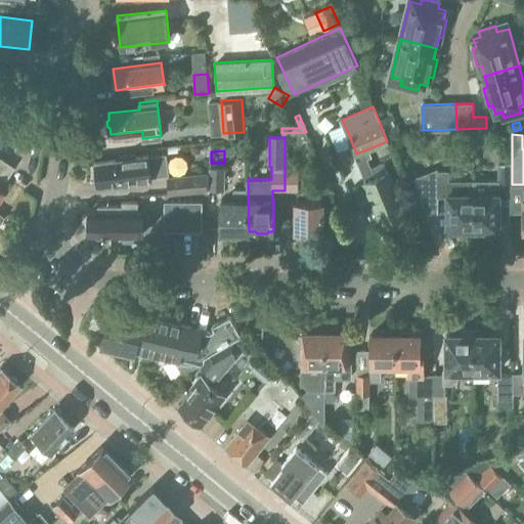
[(356,154),(355,155),(365,181),(366,180),(383,221),(406,212),(389,171),(376,176),(364,150),(356,154)]
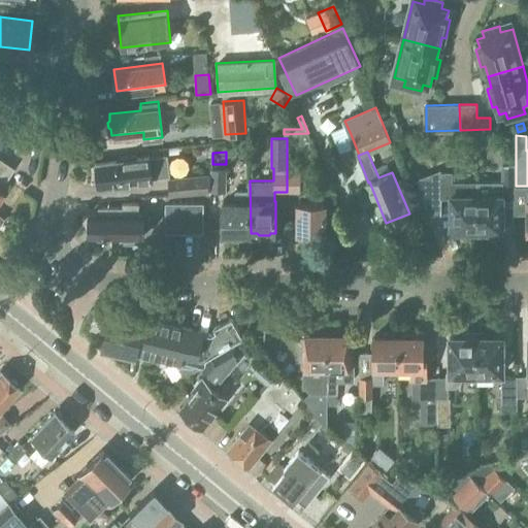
[(121,160),(97,162),(100,186),(154,179),(153,173),(170,171),(168,154),(138,158),(137,154),(123,155),(123,156),(121,160)]
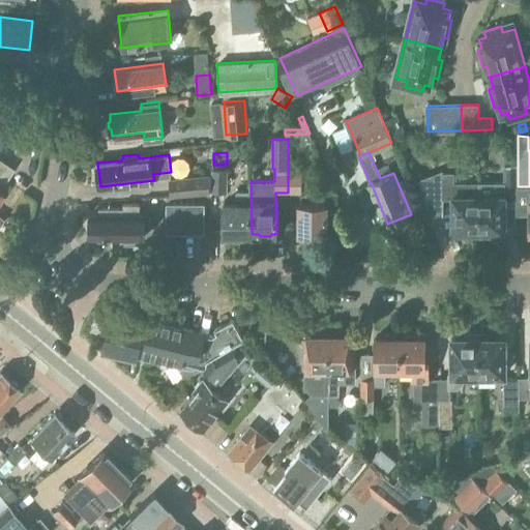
[(0,176),(6,180),(13,168),(0,158),(0,176)]
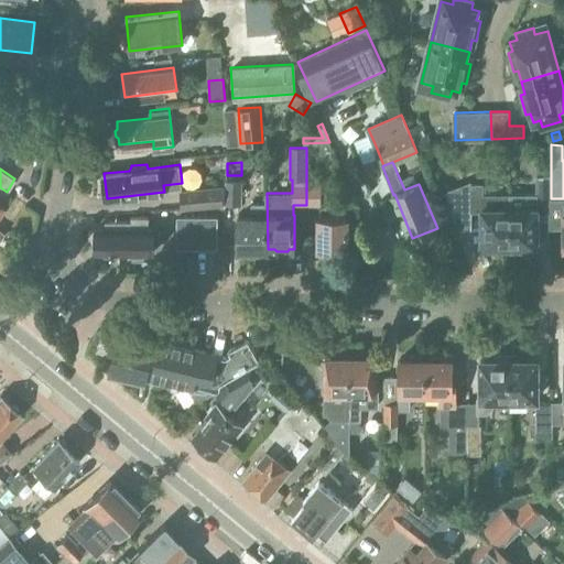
[(551,198),(551,172),(543,172),(544,176),(537,176),(535,194),(509,194),(509,248),(522,248),(522,245),(537,245),(537,202),(551,202),(551,198)]
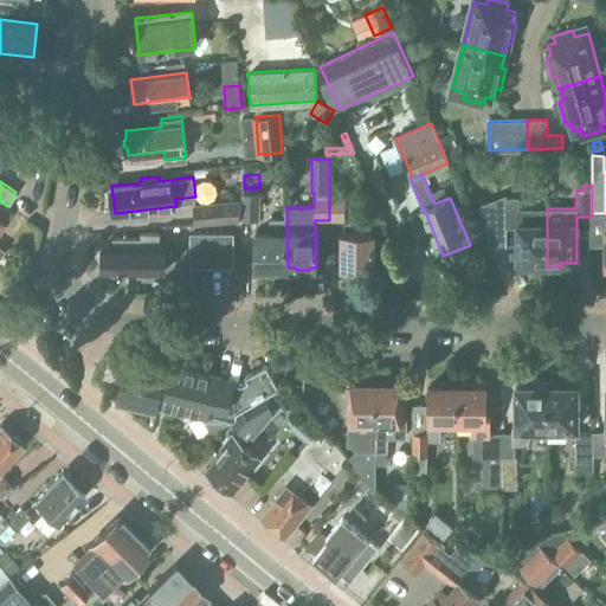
[(260,219),(260,194),(258,194),(258,189),(244,191),(245,219),(260,219)]
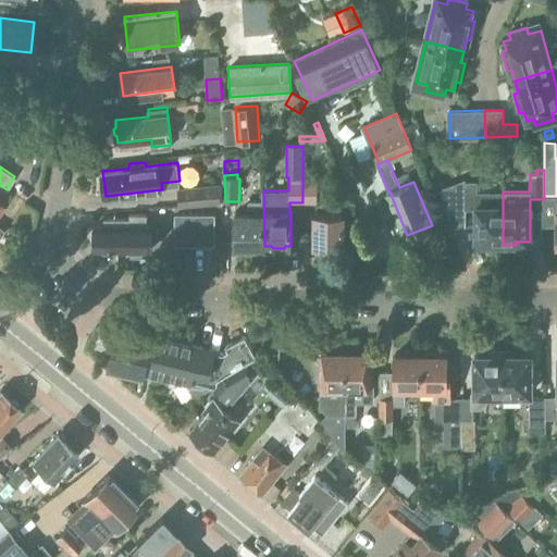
[(317,176),(302,177),(302,202),(317,202),(317,176)]
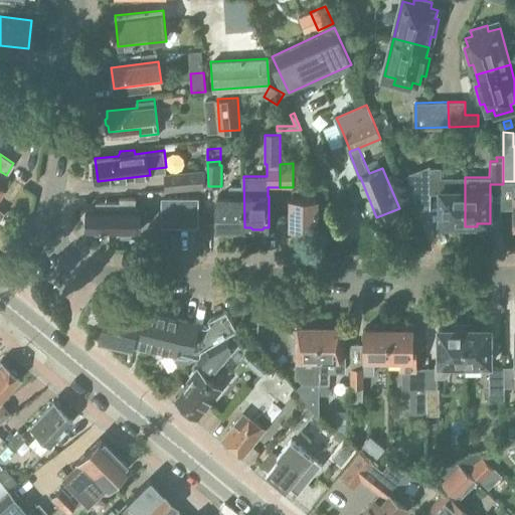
[(465,226),(465,177),(465,173),(441,173),(441,164),(430,164),(430,187),(440,187),(440,222),(451,222),(451,225),(465,226)]
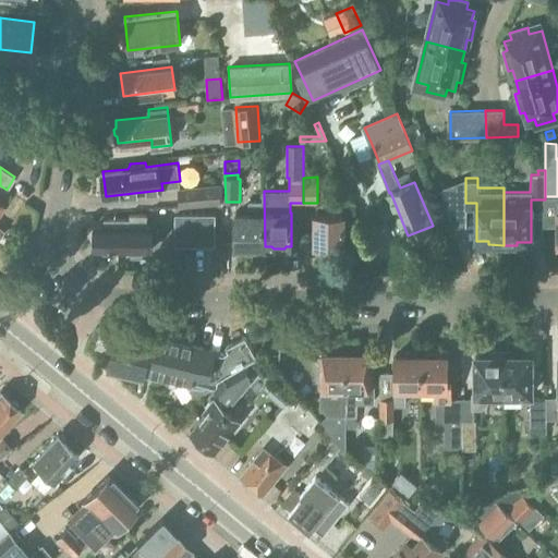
[(181,205),(220,202),(218,184),(179,189),(181,205)]
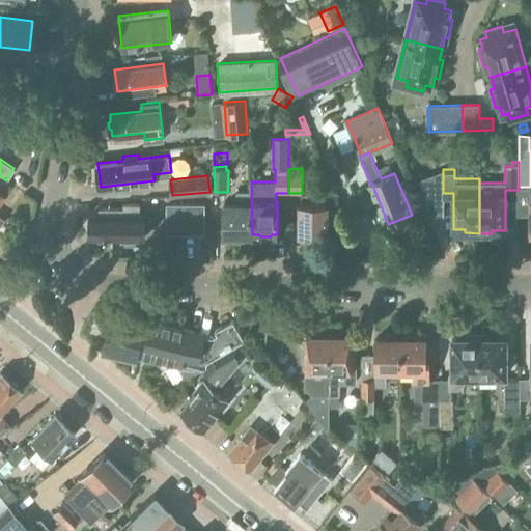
[(236,191),(236,202),(223,202),(223,234),(252,234),(251,182),(250,182),(250,191),(236,191)]
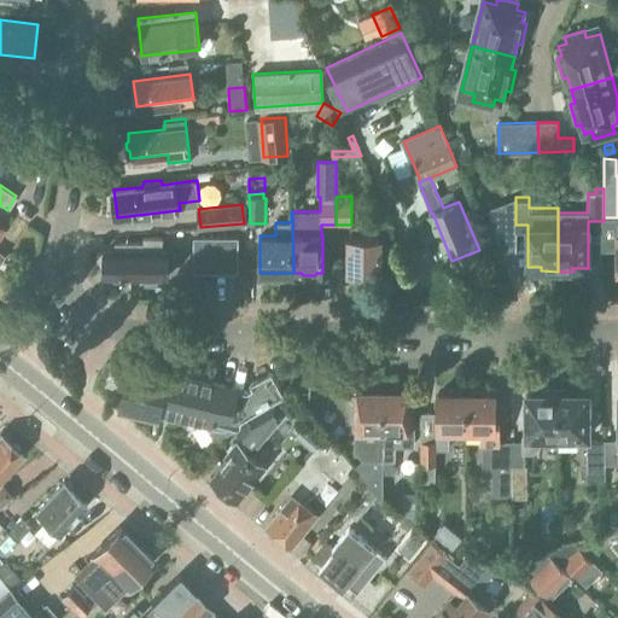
[(169,251),(164,251),(164,237),(145,237),(144,242),(118,240),(118,249),(106,249),(105,277),(144,277),(169,277),(169,251)]
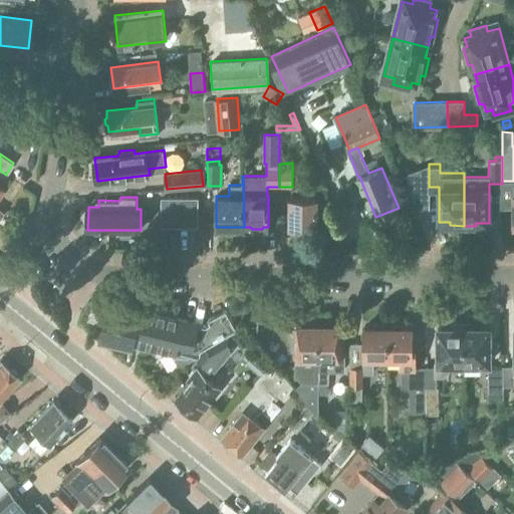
[(162,226),(197,226),(198,197),(162,197),(162,226)]
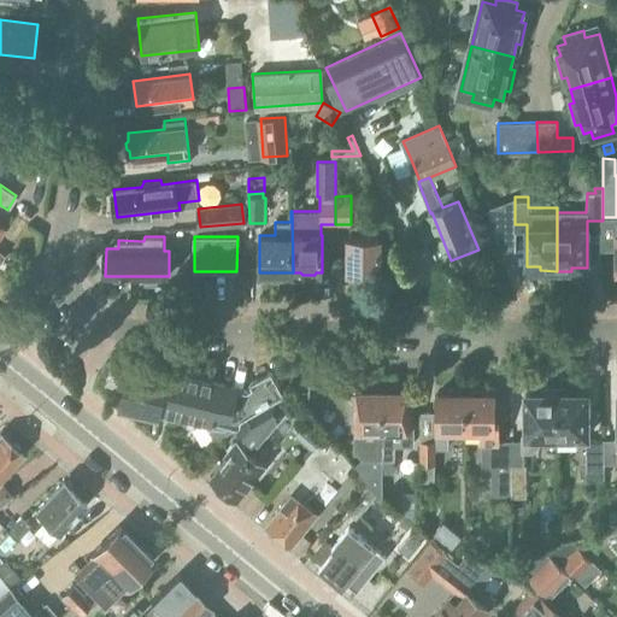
[(391,254),(381,254),(381,236),(348,236),(348,272),(381,271),(391,271),(391,254)]
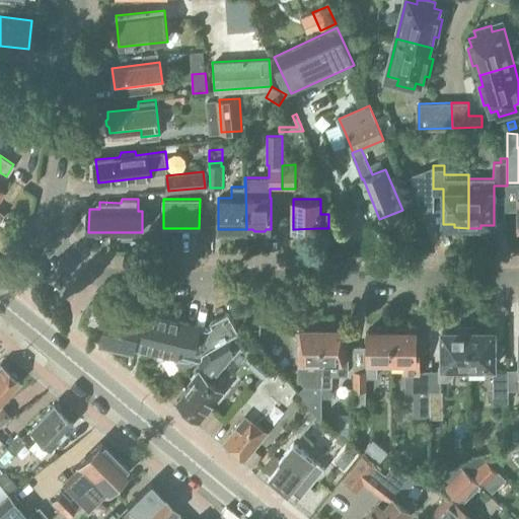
[(261,318),(289,318),(289,303),(261,303),(261,318)]
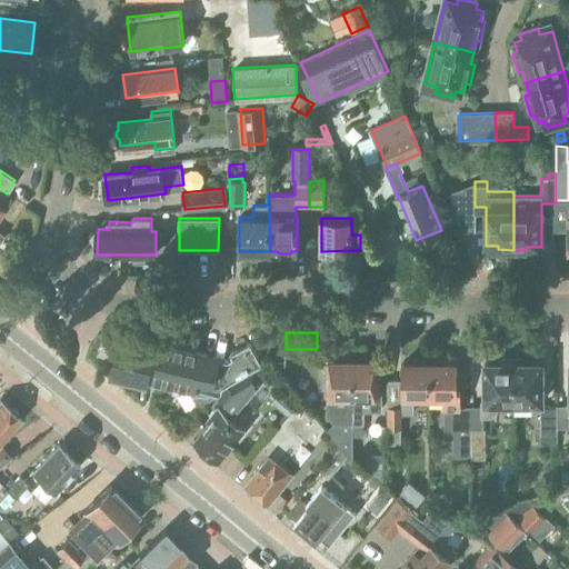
[(155,349),(119,340),(110,375),(147,383),(148,378),(195,389),(219,395),(221,393),(222,388),(262,366),(250,343),(230,355),(232,359),(228,361),(156,343),(155,349)]
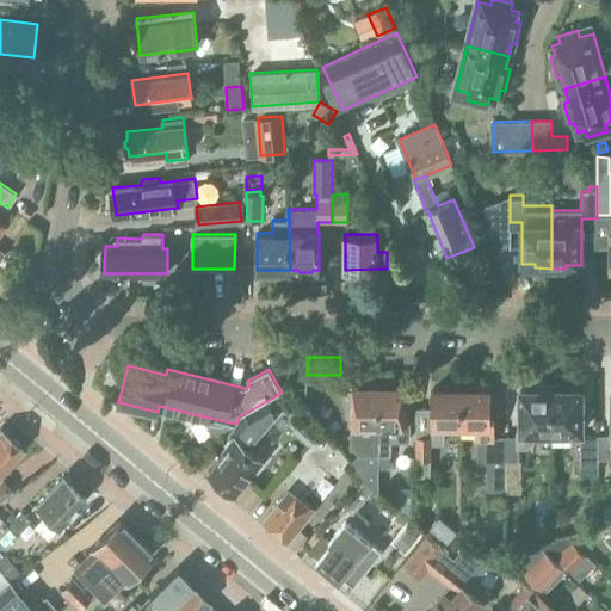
[(355,425),(362,425),(362,451),(360,451),(347,436),(338,443),(351,460),(350,461),(365,480),(374,489),(377,492),(377,454),(380,388),(355,387),(355,425)]
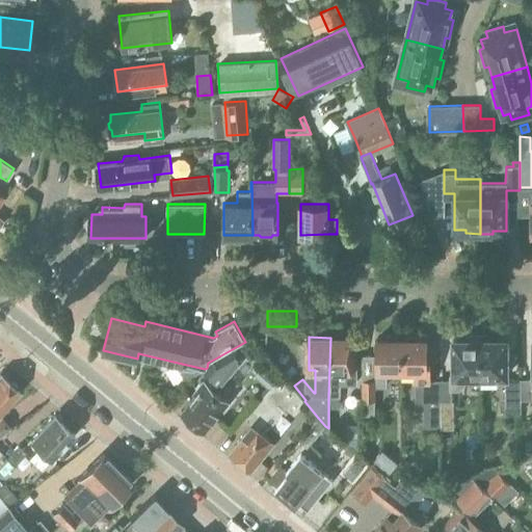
[(352,338),(330,338),(328,395),(341,395),(340,370),(352,370),(352,338)]
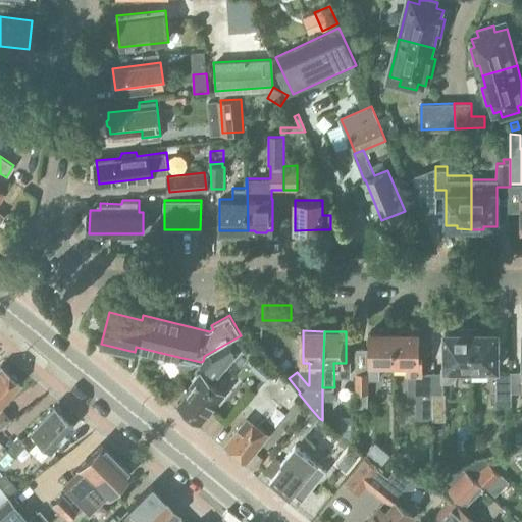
[(395,363),(395,331),(369,331),(369,363),(370,363),(370,376),(379,376),(379,363),(395,363)]
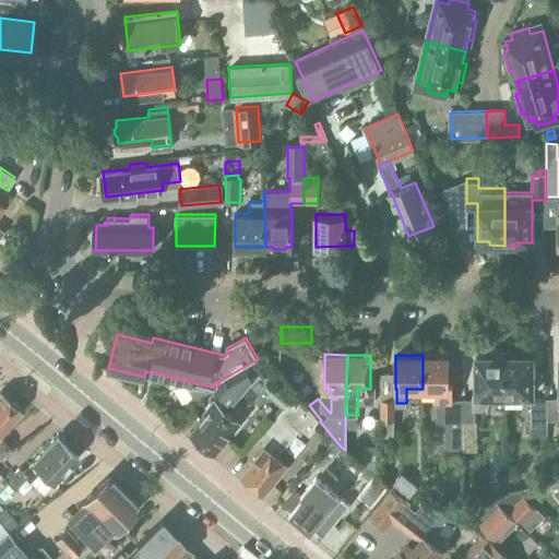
[(423,355),(423,389),(437,389),(437,399),(437,400),(437,430),(445,430),(445,447),(463,447),(462,400),(451,400),(451,375),(448,375),(448,355),(423,355)]
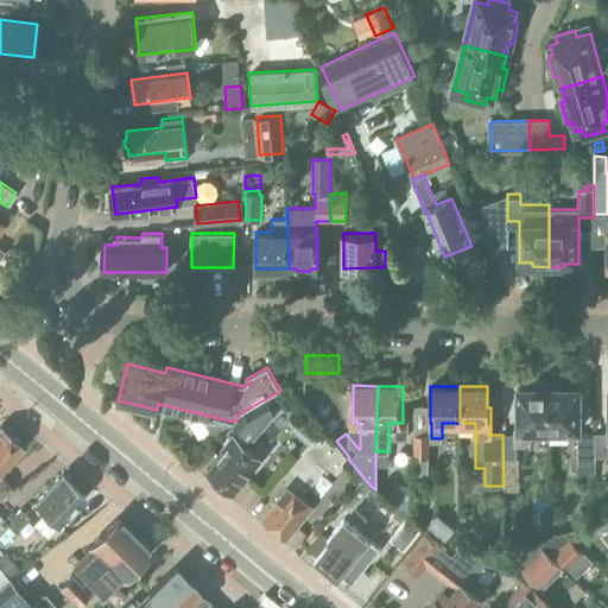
[(514,429),(514,435),(502,435),(504,486),(515,486),(515,445),(526,445),(531,439),(531,430),(549,430),(549,387),(519,387),(519,429),(514,429)]
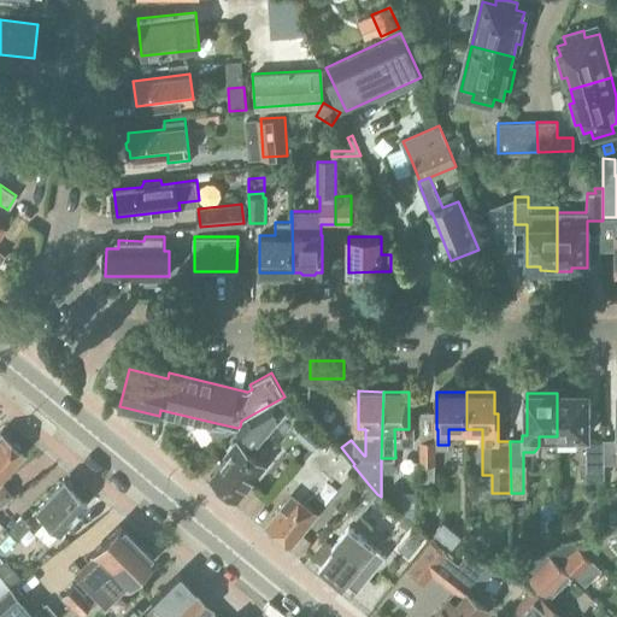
[(588,393),(557,393),(557,436),(588,436),(588,393)]
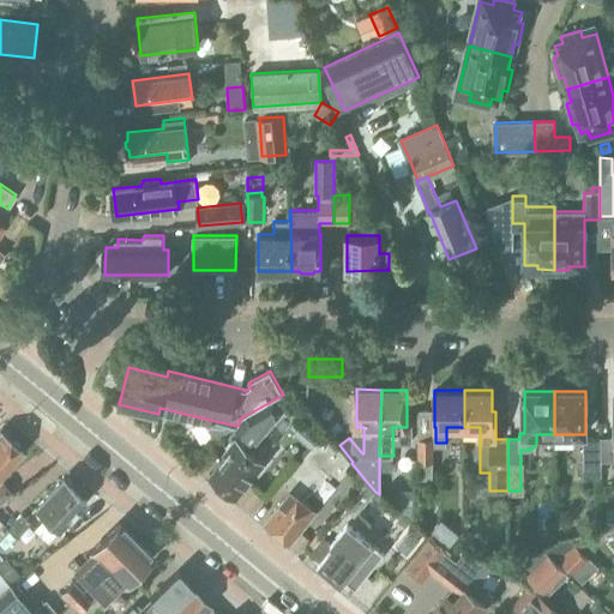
[(274,401),(246,416),(266,433),(286,410),(288,413),(294,405),(282,397),(277,403),(274,401)]
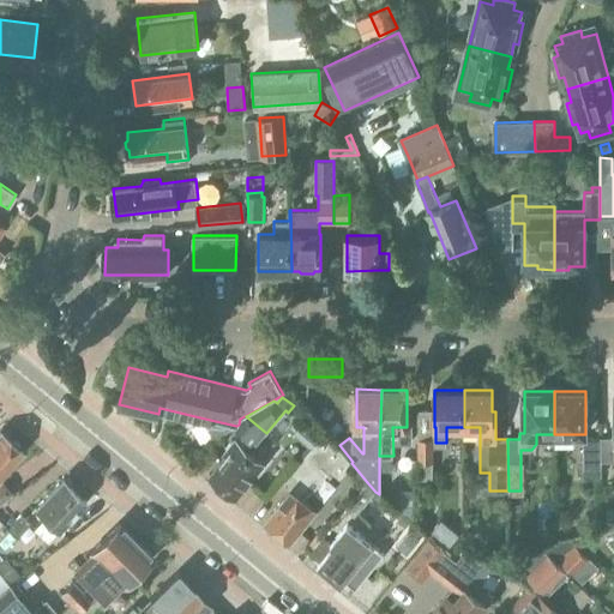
[(0,431),(0,476),(23,451),(0,431)]
